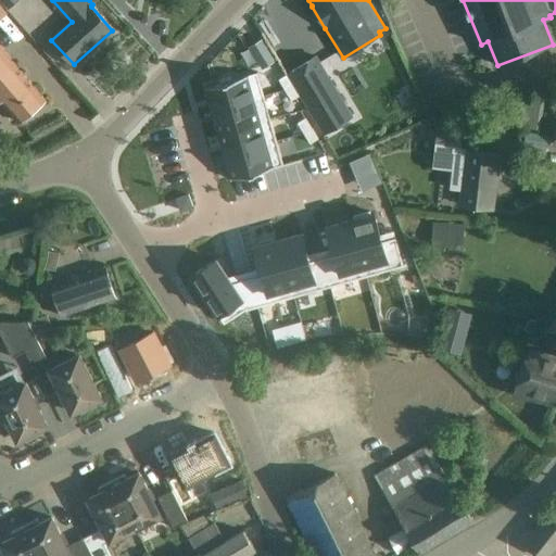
[(0,47),(0,102),(1,101),(20,123),(46,101),(0,47)]
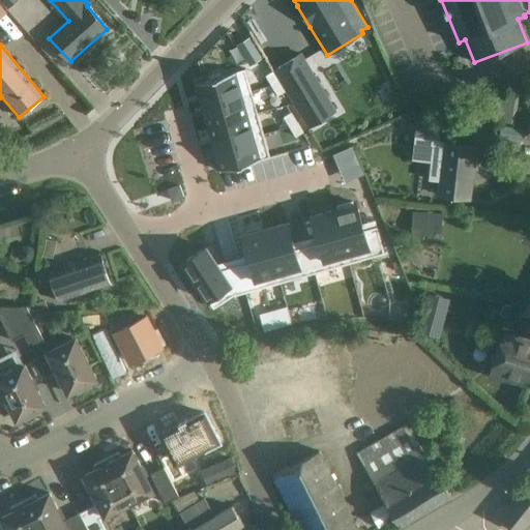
[(301,52),(272,69),(308,128),(337,111),(319,82),(301,52)]
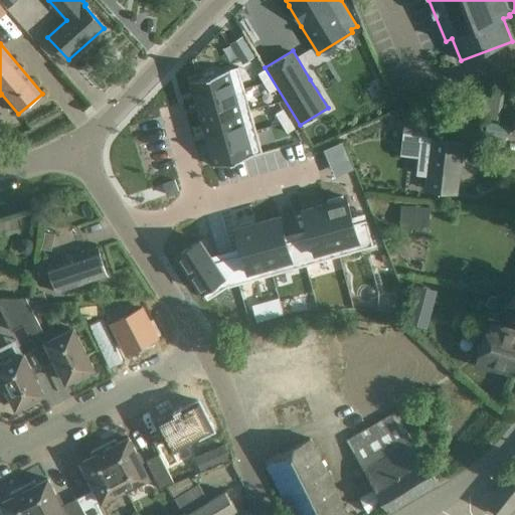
[(261,64),(253,67),(258,76),(264,73),(261,64)]
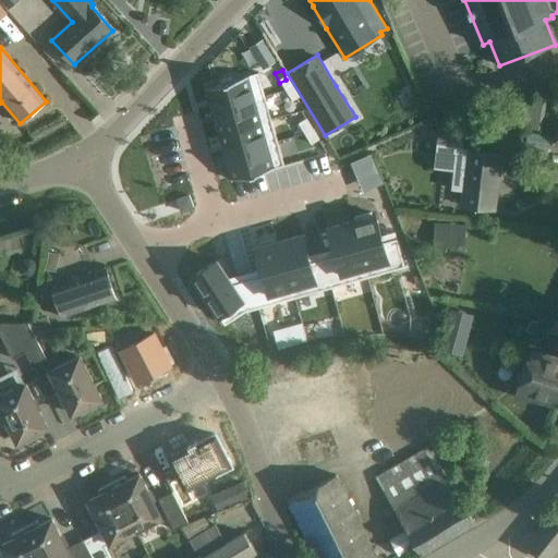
[(251,71),(210,84),(217,105),(257,92),(251,71)]
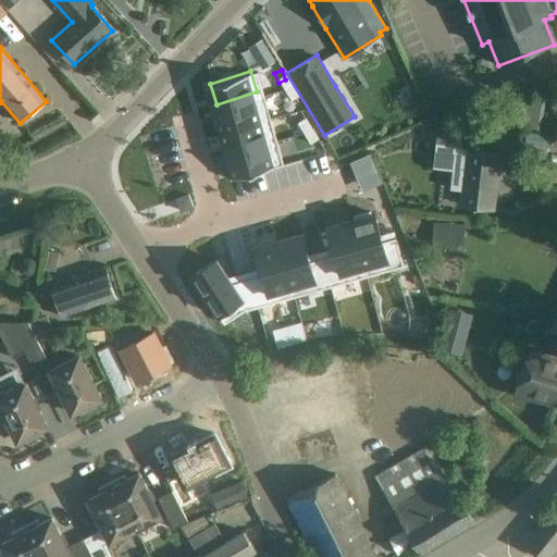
[(285,81),(279,83),(282,93),(289,89),(285,81)]
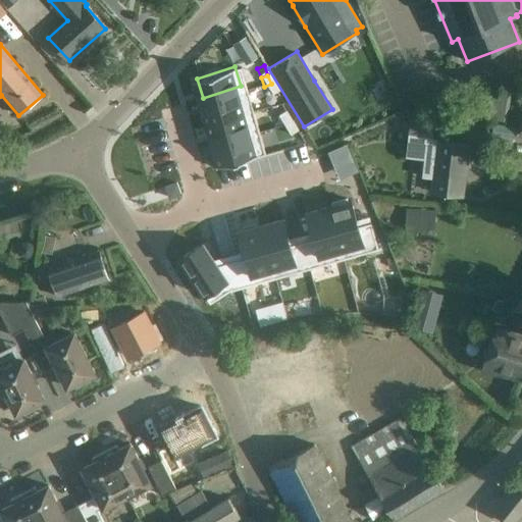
[(242,87),(203,98),(210,118),(248,106),(242,87)]
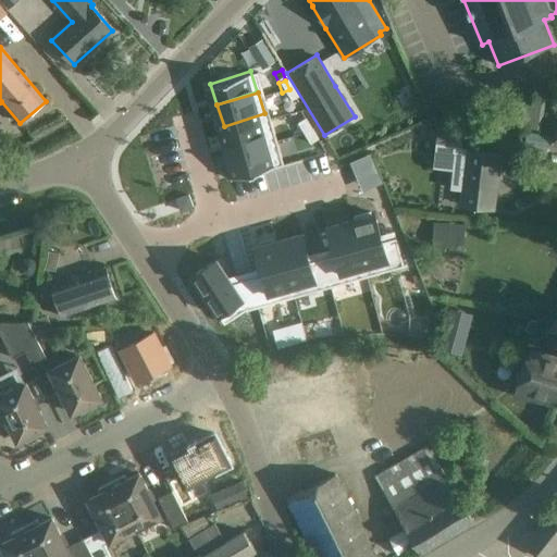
[(527,96),(521,126),(541,130),(545,99),(527,96)]
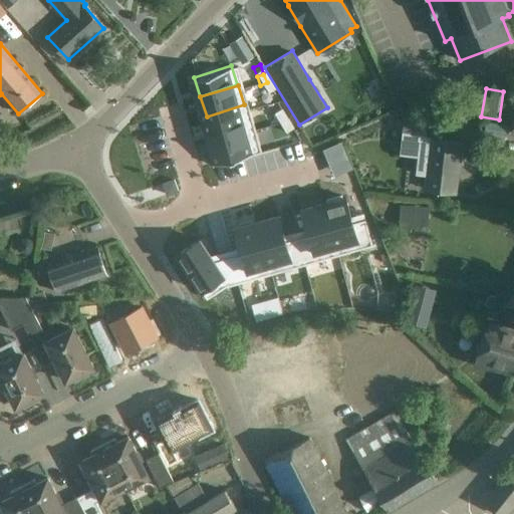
[(477,101),(461,105),(464,114),(480,110),(477,101)]
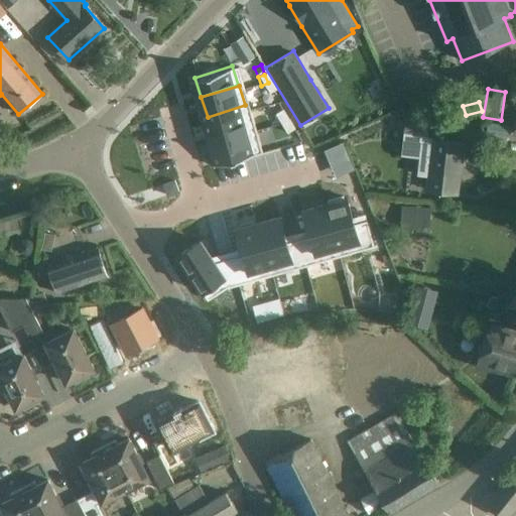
[(245,106),(208,117),(214,137),(251,125),(245,106)]
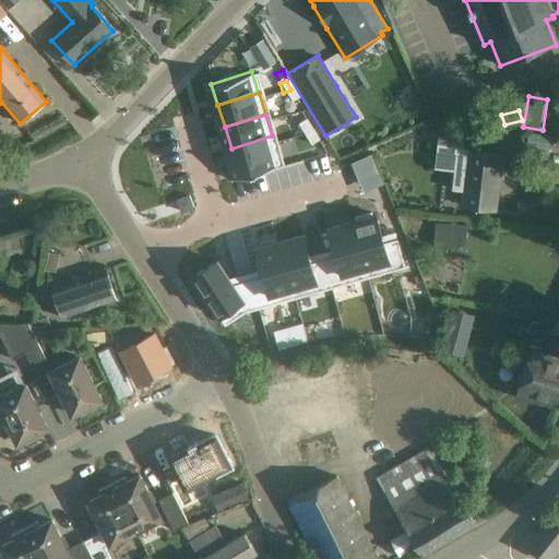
[(296,118),(290,120),(294,130),(300,128),(296,118)]
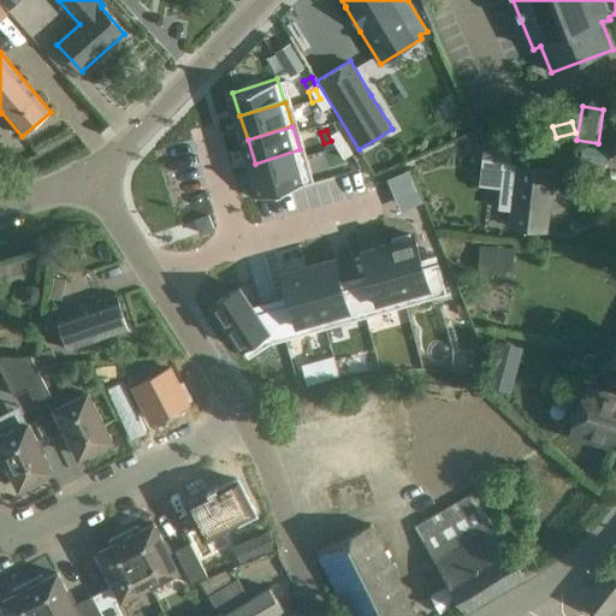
[(331,142),(325,144),(330,157),(337,153),(331,142)]
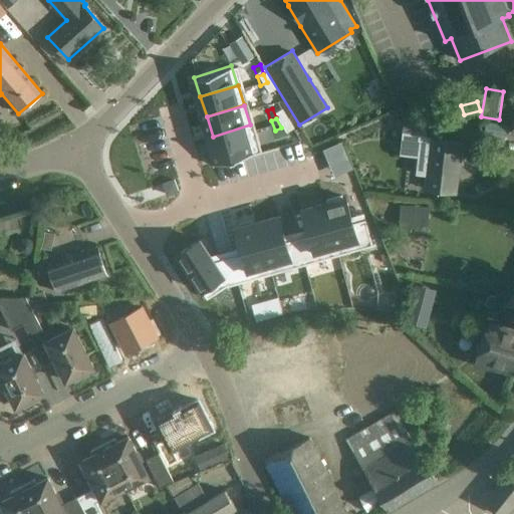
[(403,136),(426,138),(428,122),(404,119),(403,136)]
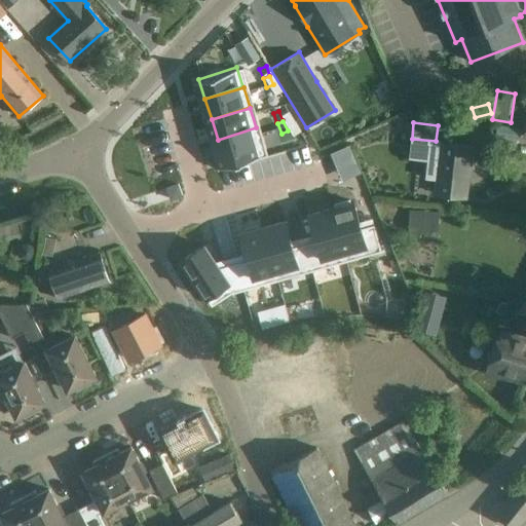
[(256,128),(218,140),(224,159),(262,148),(256,128)]
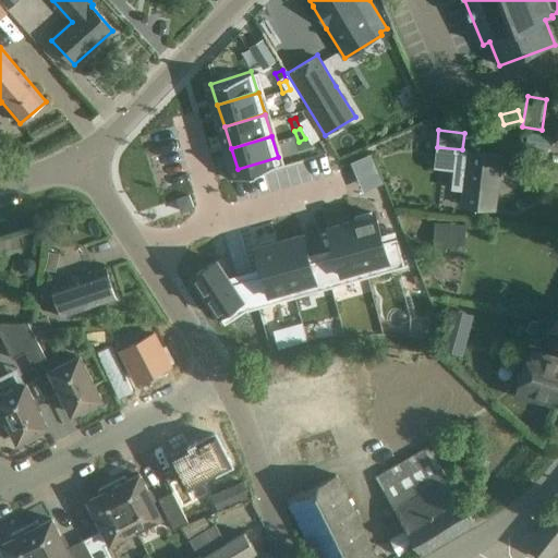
[(468,150),(461,205),(495,209),(501,154),(468,150)]
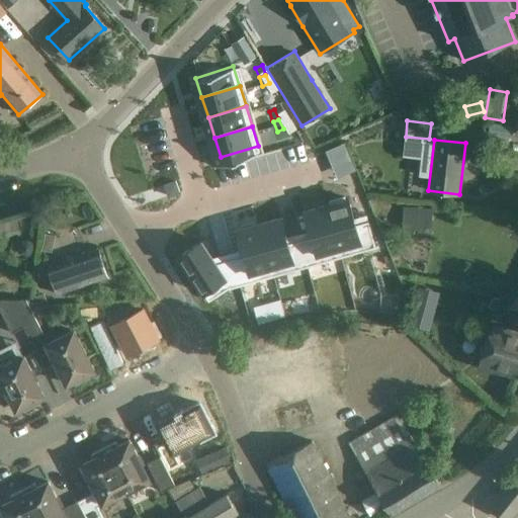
[(341,180),(314,188),(328,229),(353,221),(341,180)]
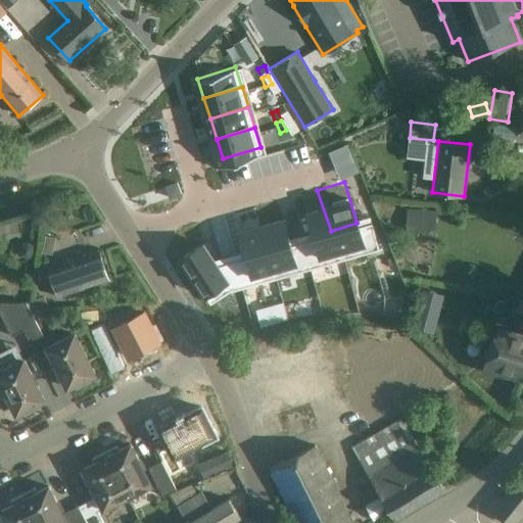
[(179,183),(165,187),(170,199),(182,195),(179,183)]
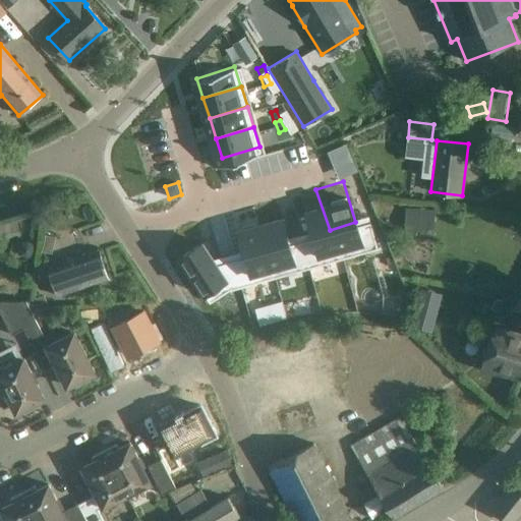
[(315,189),(290,197),(304,239),(330,230),(315,189)]
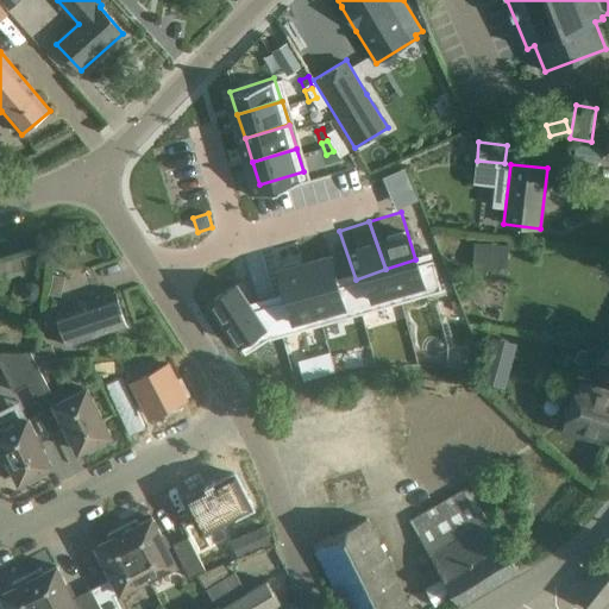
[(325,233),(294,245),(311,293),(341,283),(325,233)]
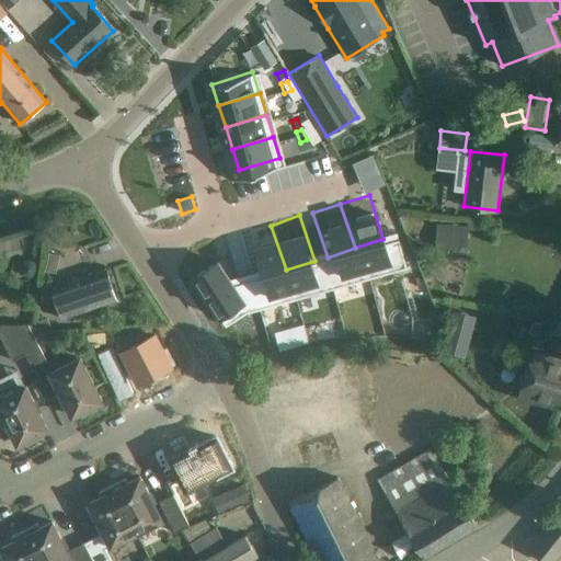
[(271,226),(243,235),(259,279),(286,270),(271,226)]
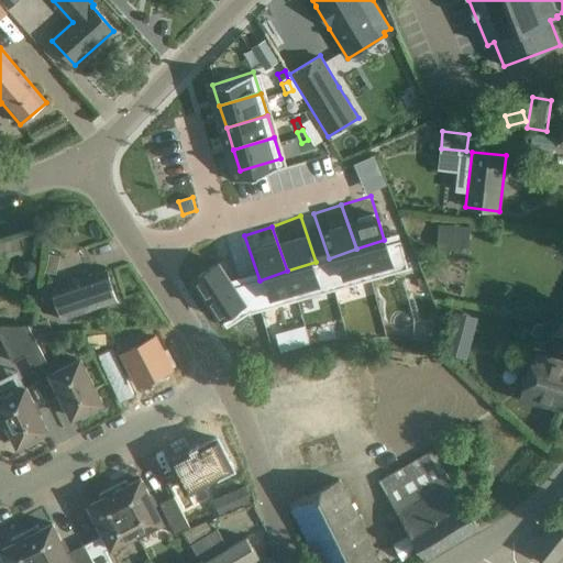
[(209,245),(185,264),(210,302),(235,285),(209,245)]
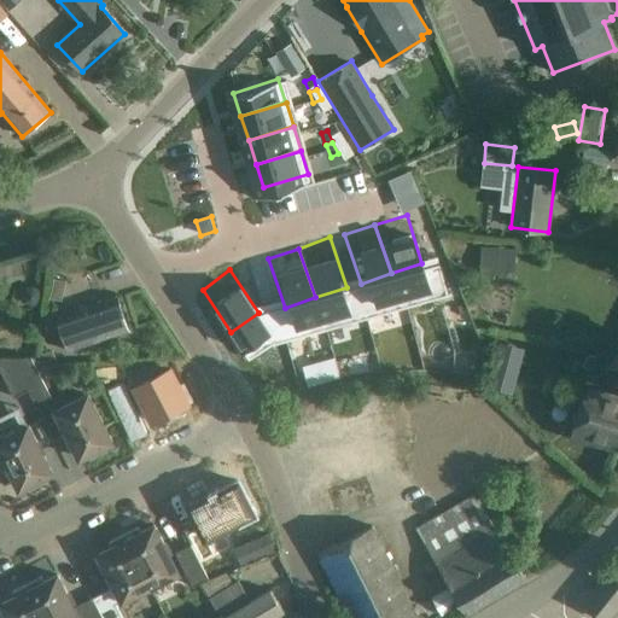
[(58,292),(45,297),(51,312),(64,307),(58,292)]
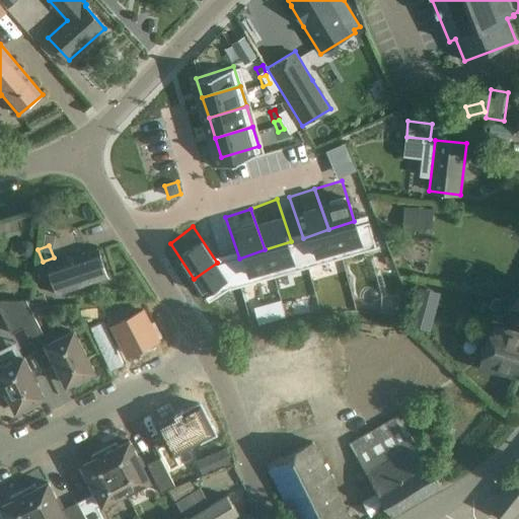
[(57,295),(108,278),(98,249),(48,268),(57,295)]
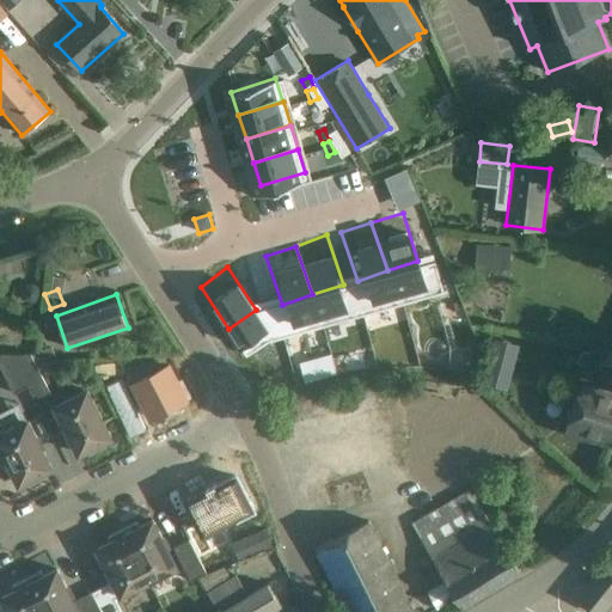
[(569,329),(563,343),(577,348),(582,335),(569,329)]
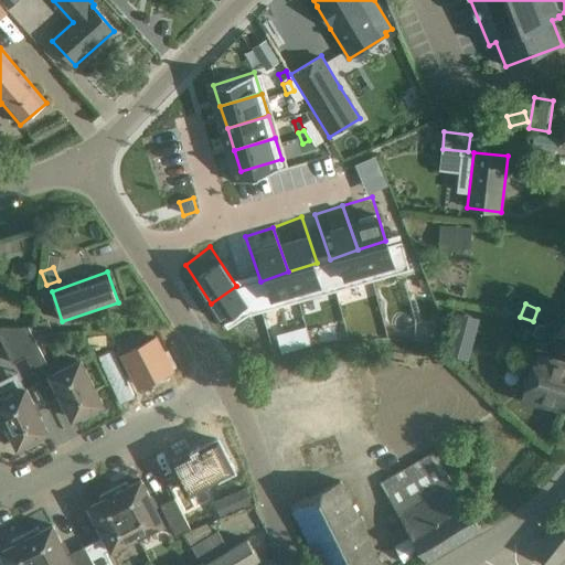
[(533,321),(529,337),(541,341),(546,326),(533,321)]
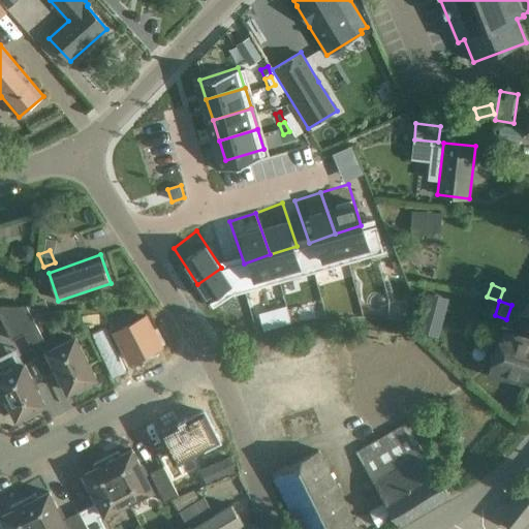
[(0,318),(11,341),(24,335),(17,319),(30,313),(26,306),(0,306),(0,318)]
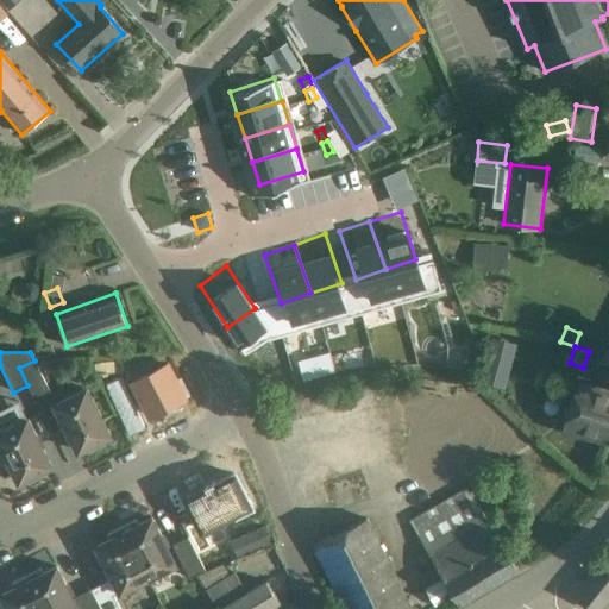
[(19,368),(27,385),(36,402),(51,394),(35,360),(19,368)]
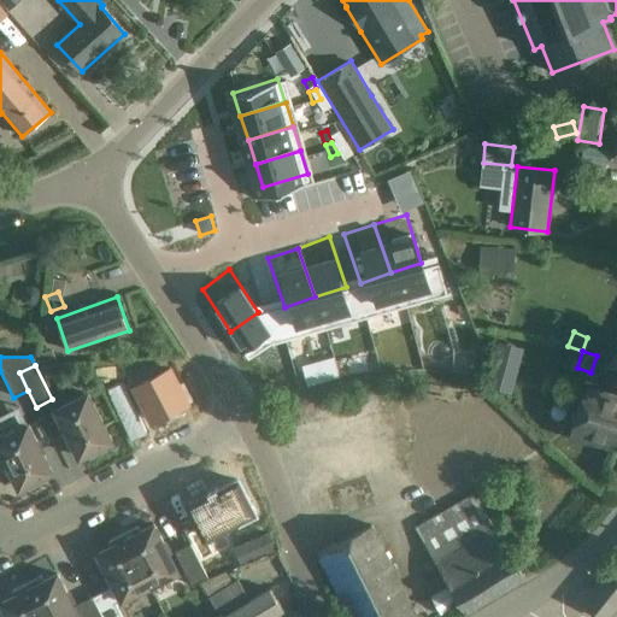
[(169,369),(135,387),(153,421),(192,400),(183,383),(177,386),(169,369)]
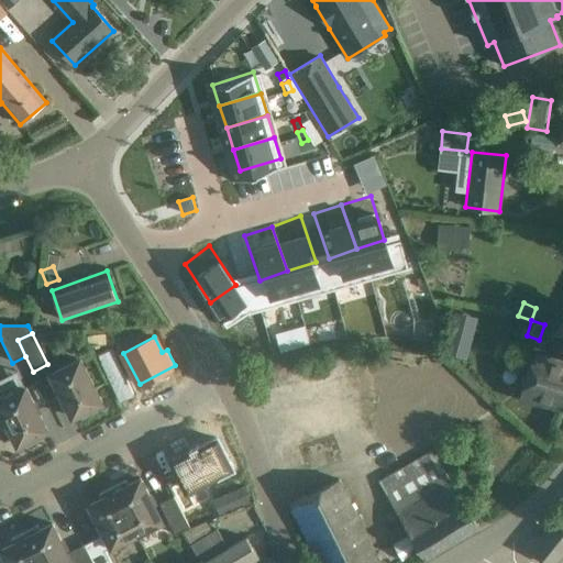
[(562,363),(533,355),(521,400),(562,411),(562,363)]
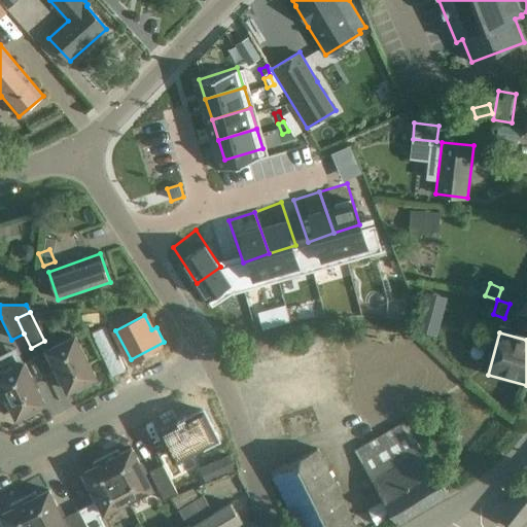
[(76,392),(91,385),(89,381),(95,378),(74,337),(47,350),(68,391),(74,387),(76,392)]
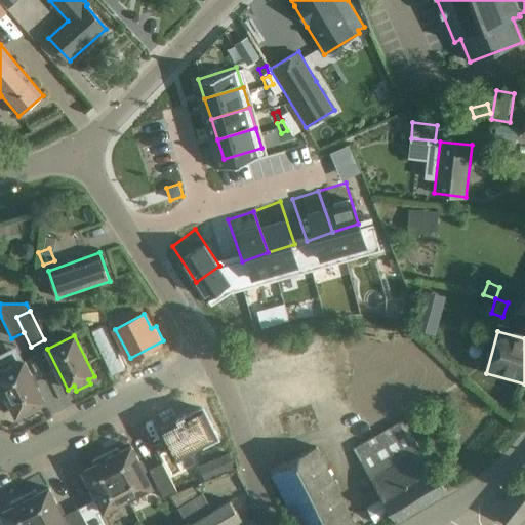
[(0,372),(0,382),(16,415),(23,412),(26,416),(39,409),(37,405),(43,402),(24,362),(0,372)]
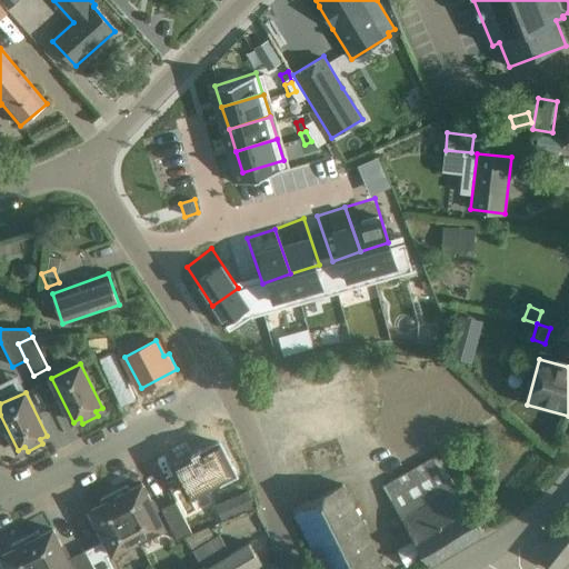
[(189,498),(236,473),(219,441),(201,450),(200,448),(190,453),(191,456),(172,465),(185,488),(172,495),(185,518),(197,512),(189,498)]
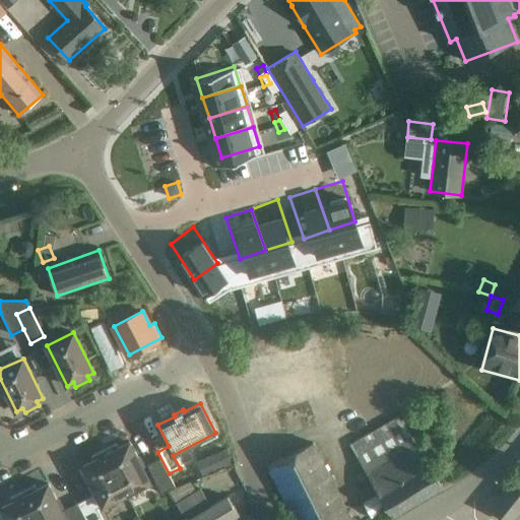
[(349,444),(378,494),(388,510),(392,516),(442,488),(399,414),(349,444)]
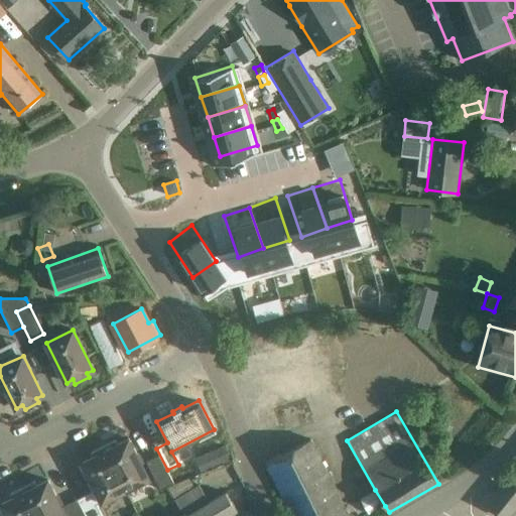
[(125,490),(148,479),(128,438),(118,444),(116,440),(103,446),(125,490)]
